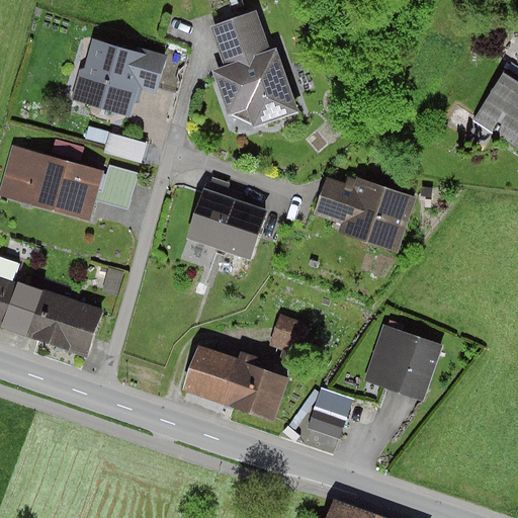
[(224,68),(212,71),(229,116),(232,115),(252,126),(253,130),(299,113),(277,48),(270,50),(257,11),(209,27),(224,68)]
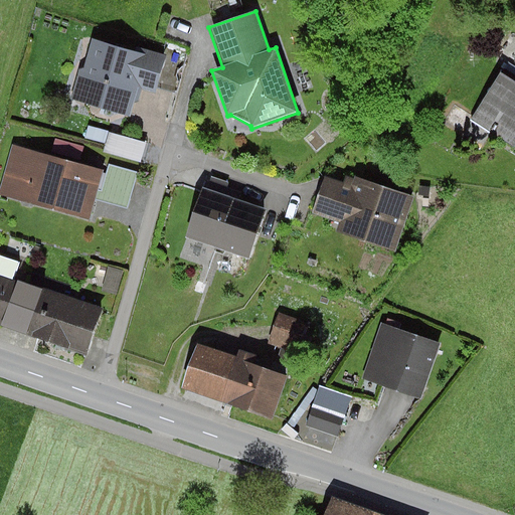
[(135,51),(93,39),(84,68),(79,69),(70,100),(130,117),(134,103),(139,102),(142,90),(156,94),(158,87),(167,55),(136,46),(135,51)]
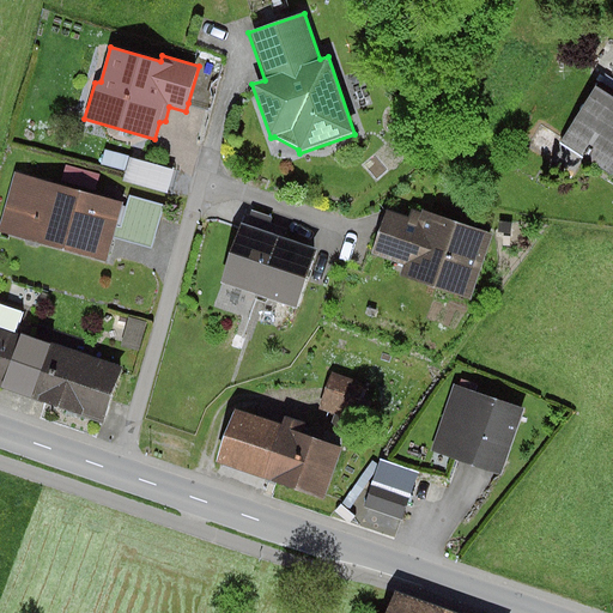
[(612,174),(612,97),(595,86),(560,141),(612,175),(612,174)]
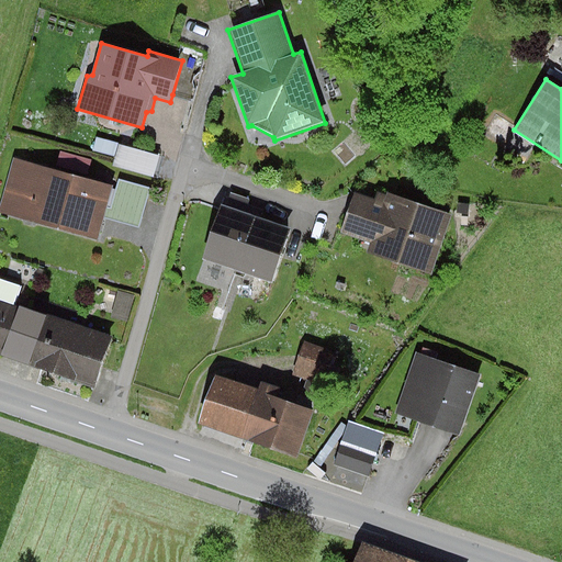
[(160,156),(120,145),(113,167),(154,178),(160,156)]
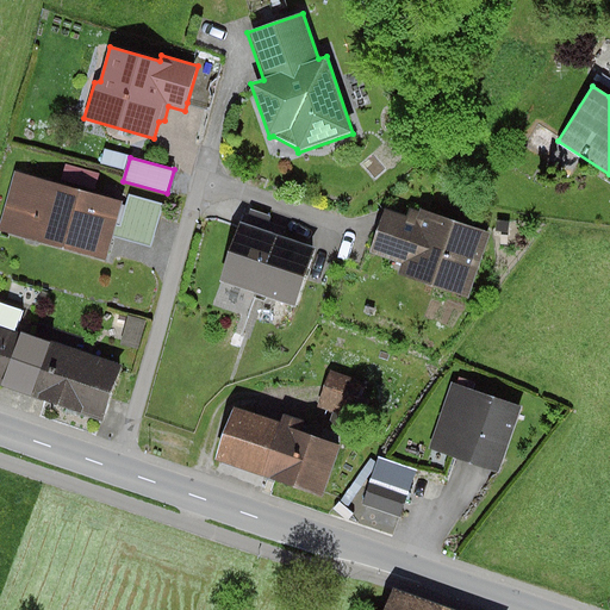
[(124,203),(14,173),(0,224),(0,231),(107,262),(113,238),(117,226),(124,203)]
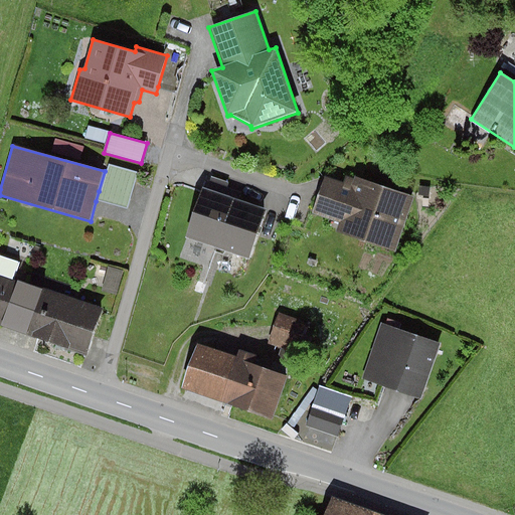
[(138,173),(109,165),(102,192),(99,191),(96,201),(128,210),(138,173)]
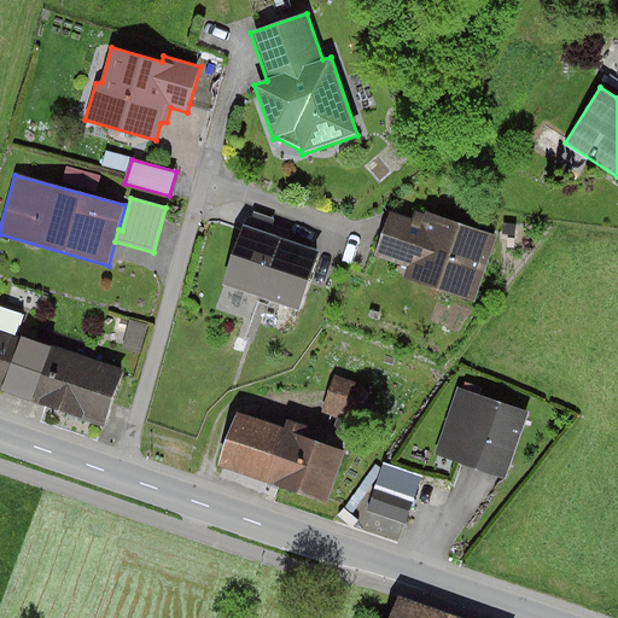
[(414,221),(390,213),(374,257),(406,268),(402,279),(474,304),(499,237),(426,213),(425,216),(417,213),(414,221)]
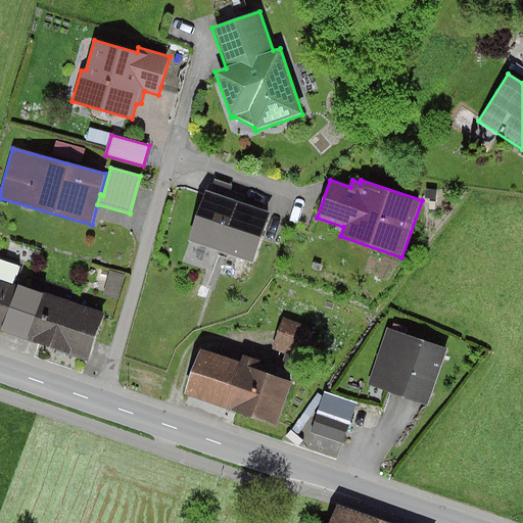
[(271,214),(206,191),(188,241),(253,265),(271,214)]
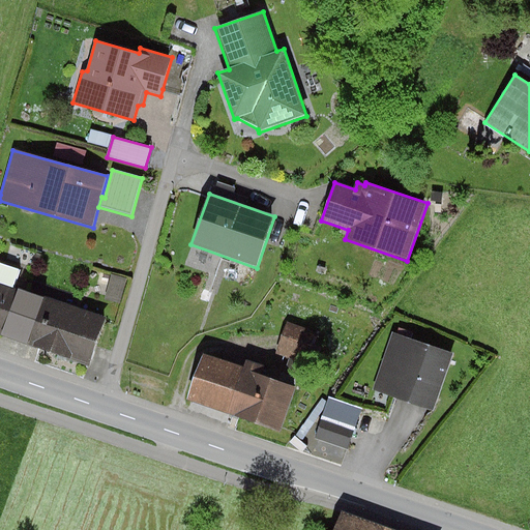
[(0,334),(27,345),(43,297),(19,289),(18,290),(13,289),(20,270),(0,263),(0,334)]
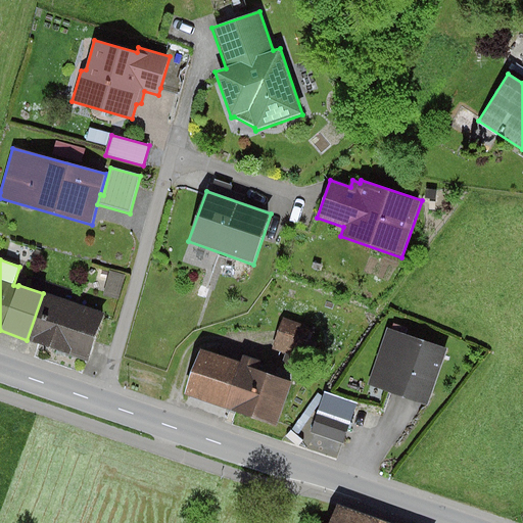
[(110,272),(104,295),(117,299),(124,276),(110,272)]
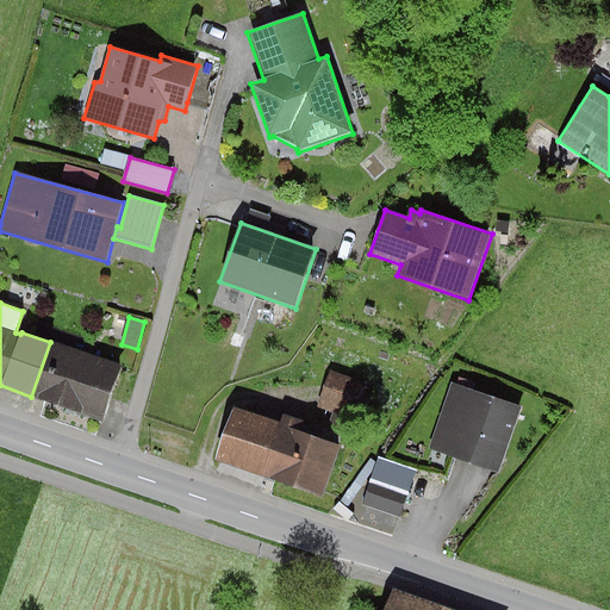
[(120,366),(50,342),(31,397),(103,421),(120,366)]
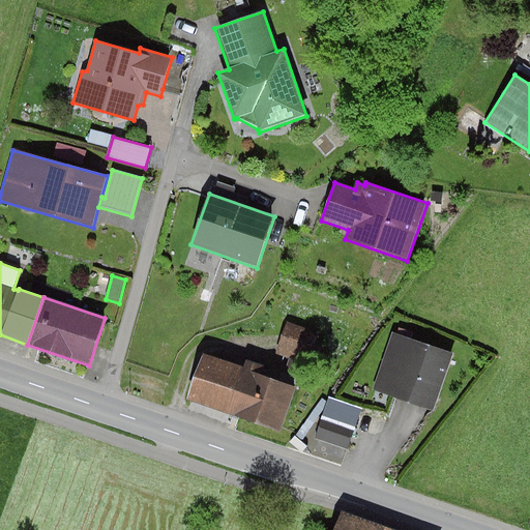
[(317,332),(287,322),(276,352),(306,362),(317,332)]
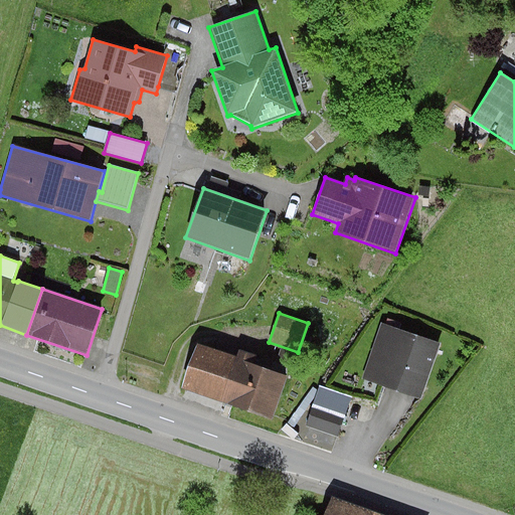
[(441,344),(381,323),(361,379),(421,399),(441,344)]
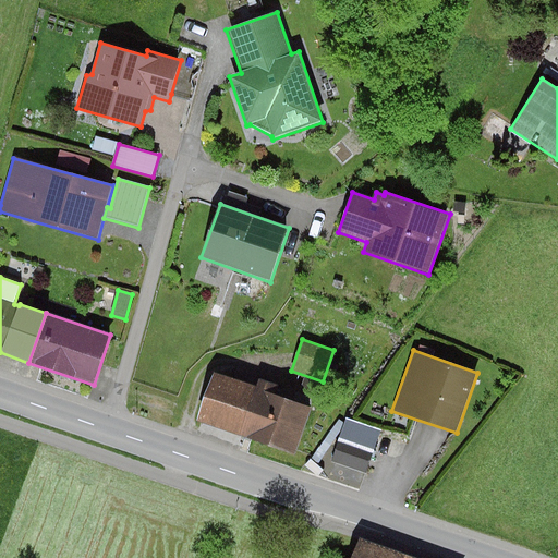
[(253,387),(214,374),(197,422),(295,456),(312,408),(265,391),(267,387),(254,383),(253,387)]
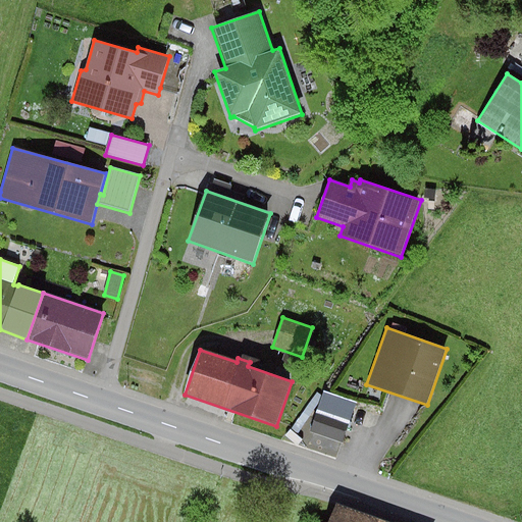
[(357,402),(323,390),(309,433),(343,445),(357,402)]
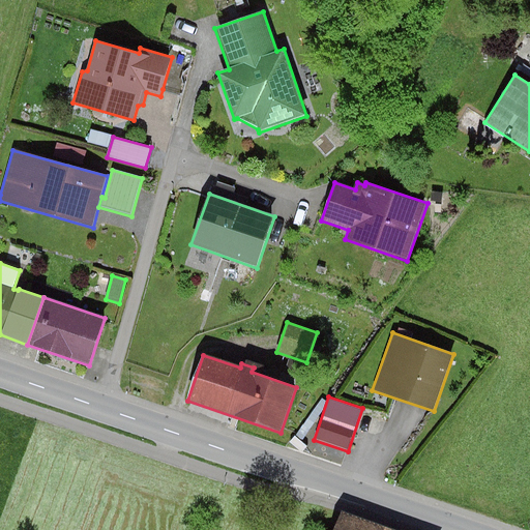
[(333,529),(394,529),(341,511),(333,529)]
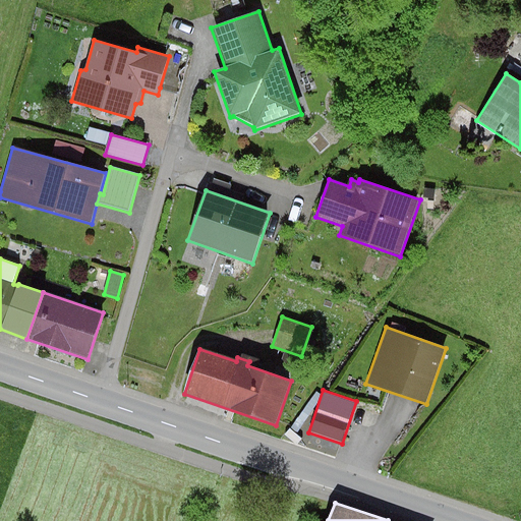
All buildings are outlined.
